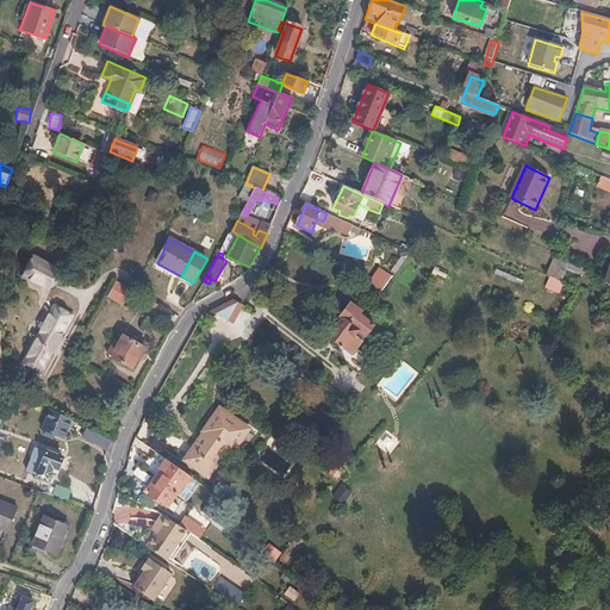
[(555,279),(565,259),(556,255),(548,277),(555,279)]
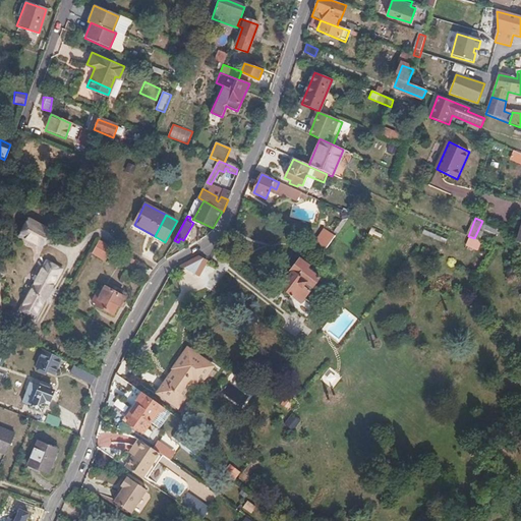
[(22,220),(16,239),(42,247),(48,228),(22,220)]
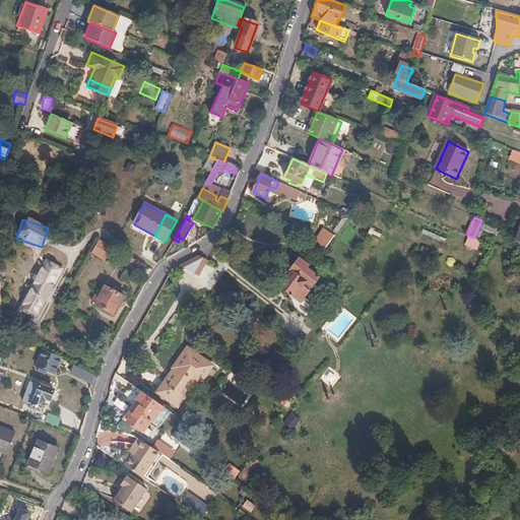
[(481,220),(473,238),(479,241),(486,222),(481,220)]
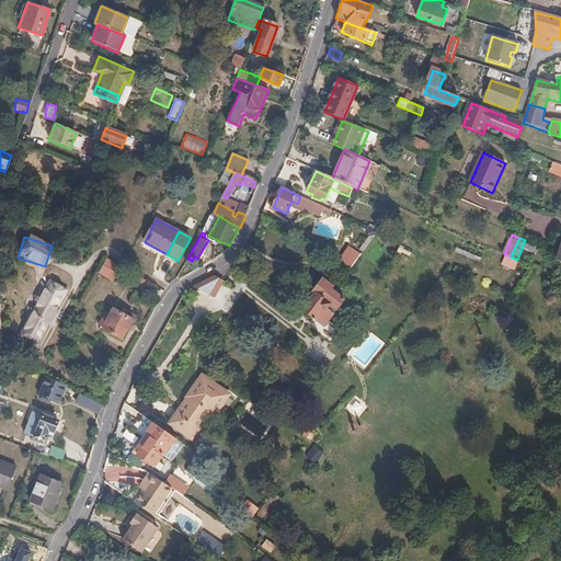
[(112,282),(119,266),(106,259),(98,274),(112,282)]
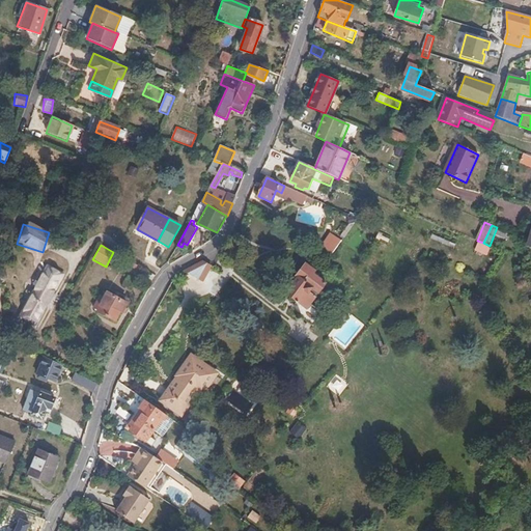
[(233,256),(222,250),(217,257),(230,263),(233,256)]
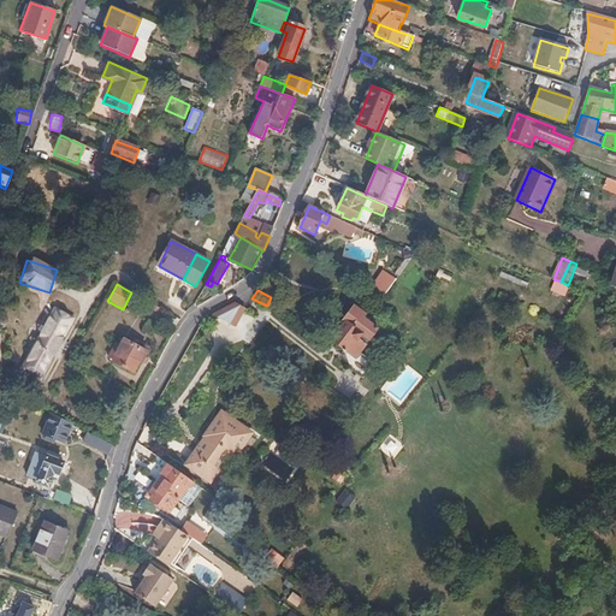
[(215,315),(235,326),(244,311),(235,304),(213,314),(215,315)]
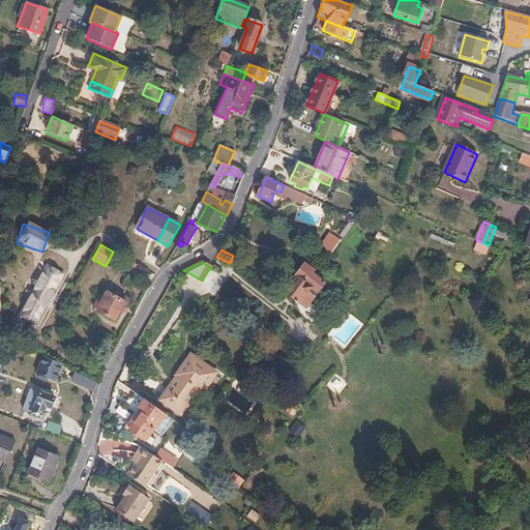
[(313,274),(315,271),(304,264),(295,277),(297,278),(286,294),(296,301),(303,292),(313,298),(325,284),(313,274)]
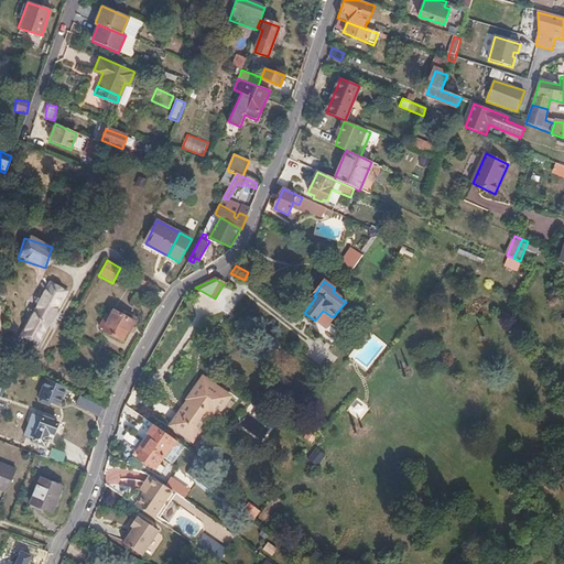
[(39,308),(22,338),(36,346),(54,317),(39,308)]
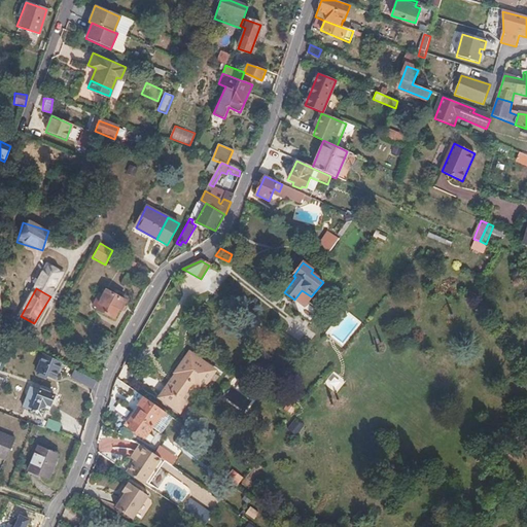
[(118,311),(119,312),(126,303),(107,292),(97,310),(113,319),(118,311)]
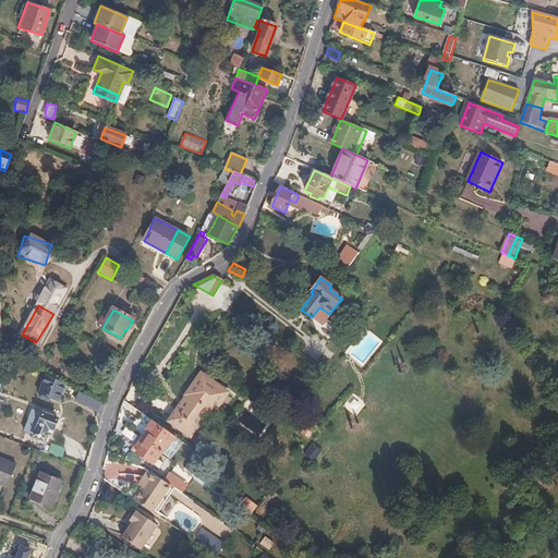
[(211,415),(228,393),(201,375),(185,397),(187,398),(169,422),(190,437),(207,412),(211,415)]
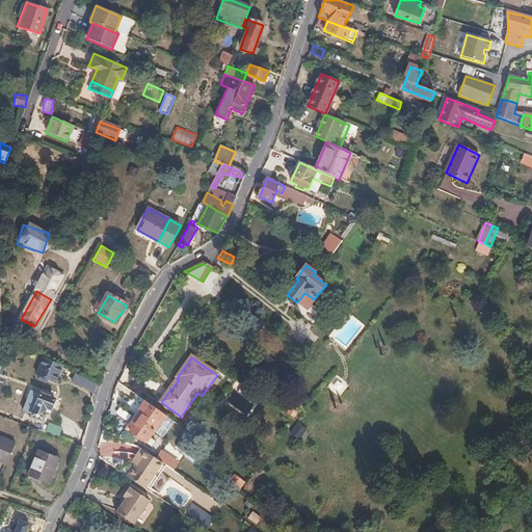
[(55,384),(62,368),(45,358),(36,376),(40,377),(37,382),(45,384),(47,380),(55,384)]
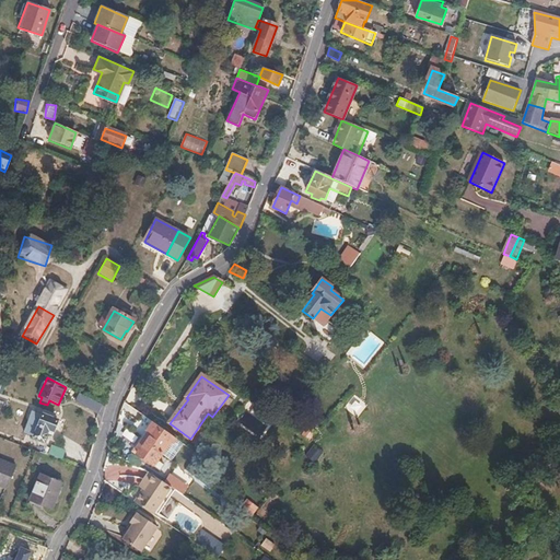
[(74,401),(98,415),(102,406),(78,394),(74,401)]
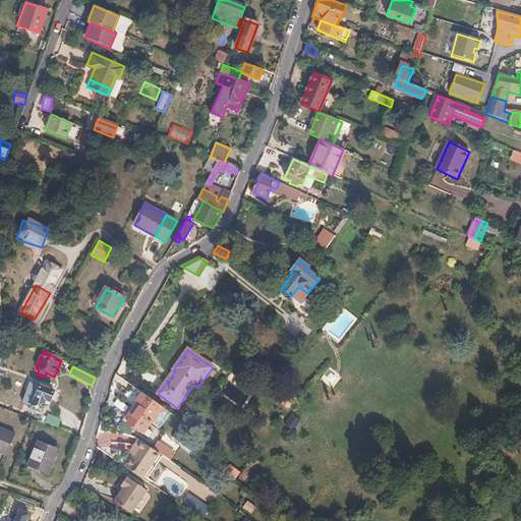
[(45,400),(51,401),(55,390),(41,385),(32,382),(23,402),(33,406),(32,406),(42,410),(45,400)]
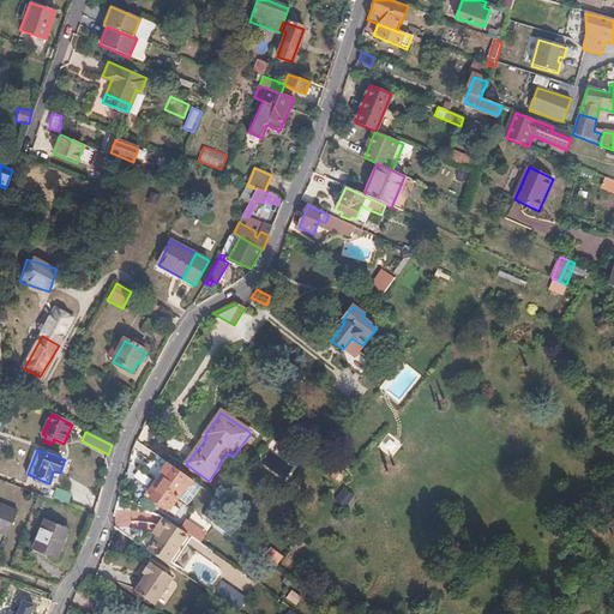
[(170,465),(157,483),(179,499),(186,505),(197,492),(187,485),(191,480),(170,465)]
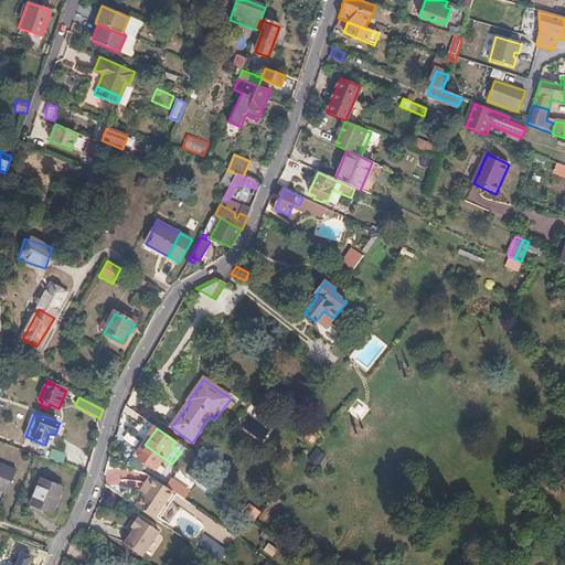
[(160,465),(164,459),(145,445),(139,452),(142,454),(138,459),(161,476),(166,469),(160,465)]
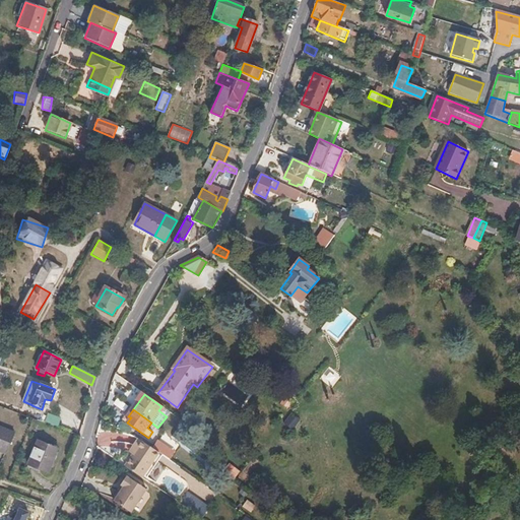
[(57,427),(60,417),(47,412),(43,421),(57,427)]
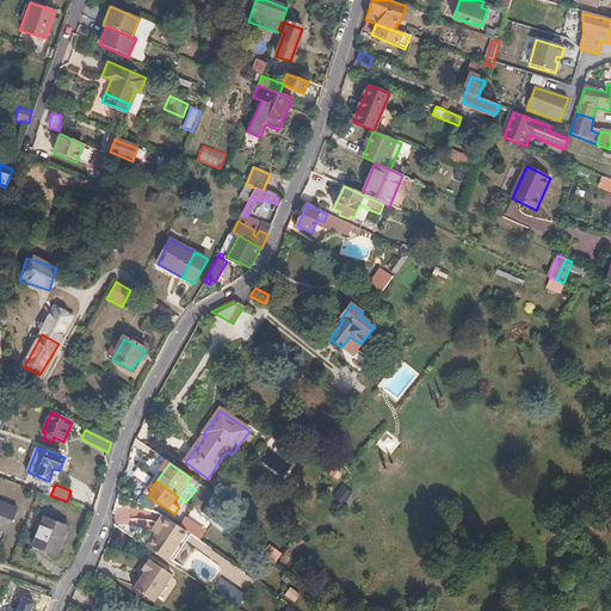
[(0,529),(8,532),(17,510),(0,503),(0,529)]
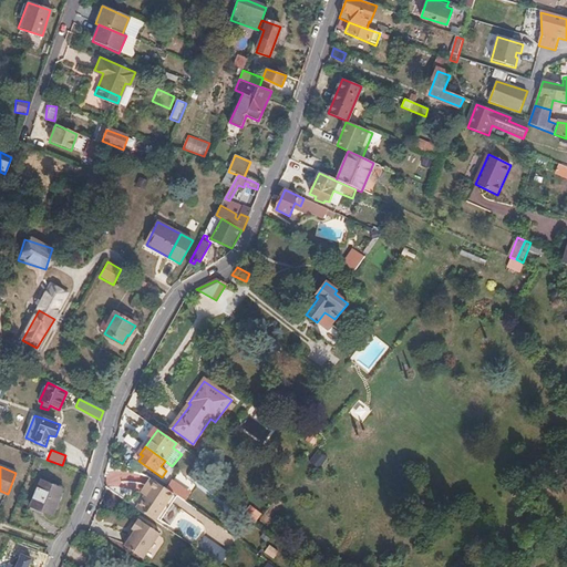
[(150,492),(147,496),(165,508),(174,494),(152,480),(145,488),(150,492)]
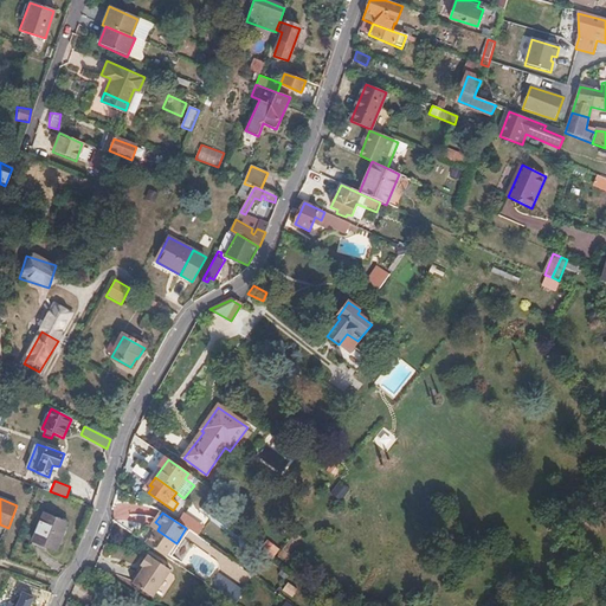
[(58,552),(69,524),(56,520),(45,547),(58,552)]
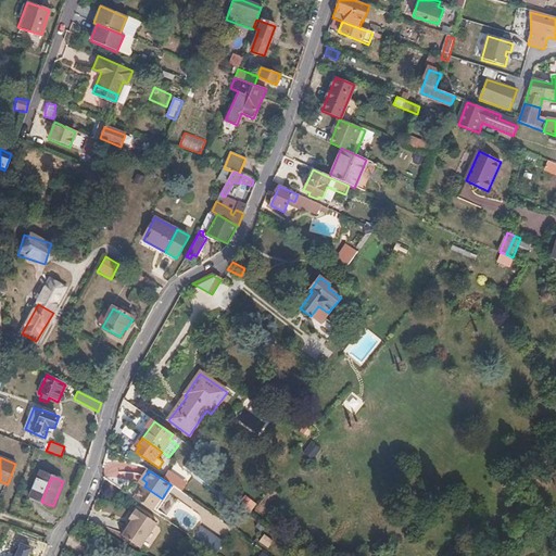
[(144,487),(135,500),(152,513),(162,498),(144,487)]
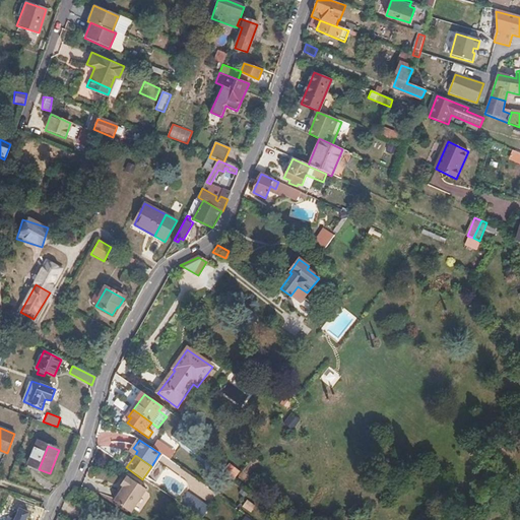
[(129,479),(126,477),(120,485),(123,488),(114,502),(130,513),(146,490),(129,478),(129,479)]
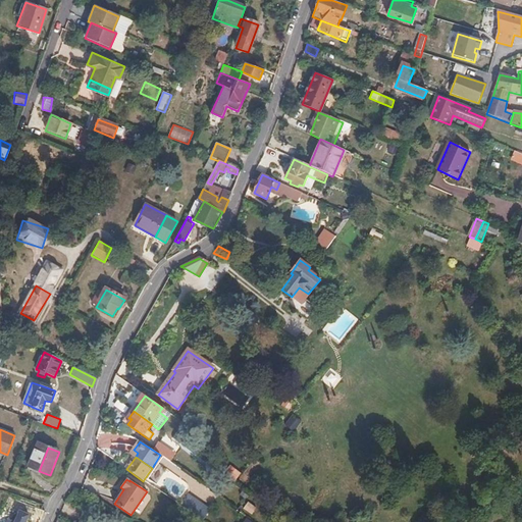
[(188,497),(180,506),(196,517),(203,507),(188,497)]
